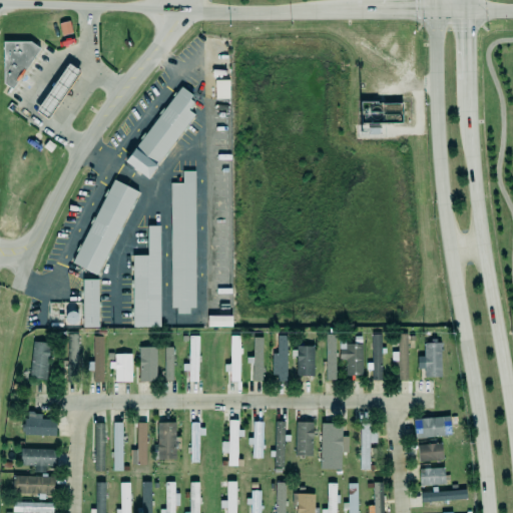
[(63,40),(73,37),(70,25),(60,27),(63,40)]
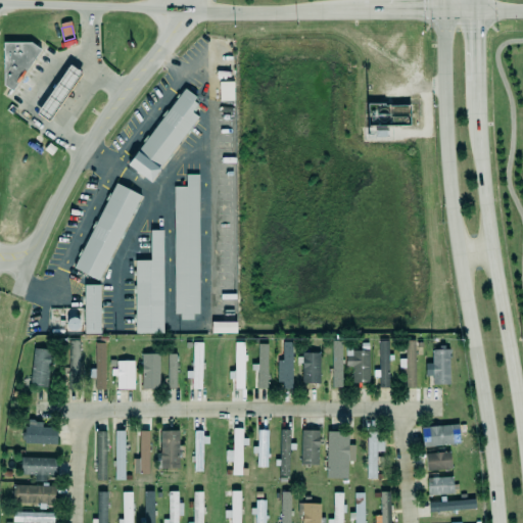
[(3,43),(2,87),(28,88),(29,44),(3,43)]
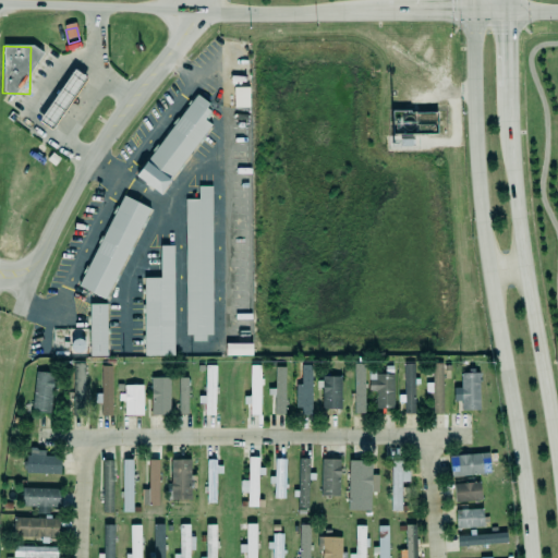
[(88,80),(75,70),(38,120),(51,129),(88,80)]
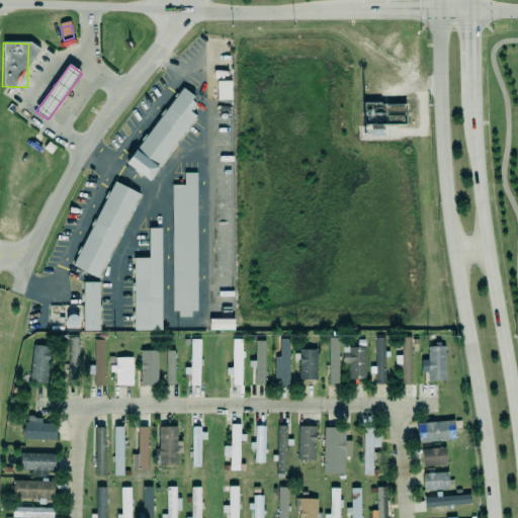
[(231,74),(217,74),(218,100),(232,99),(231,74)]
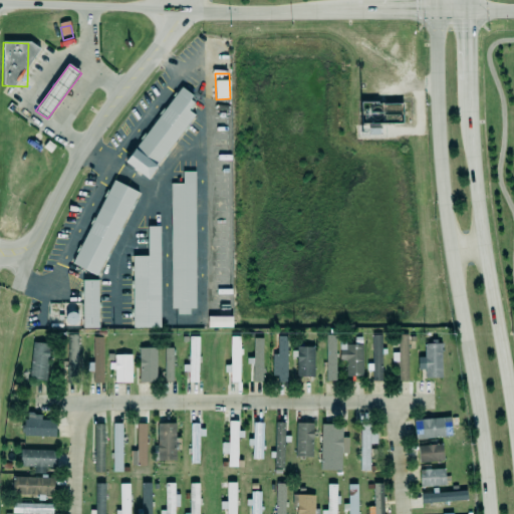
[(194,114),(187,109),(196,97),(180,86),(125,163),(148,179),(194,114)]
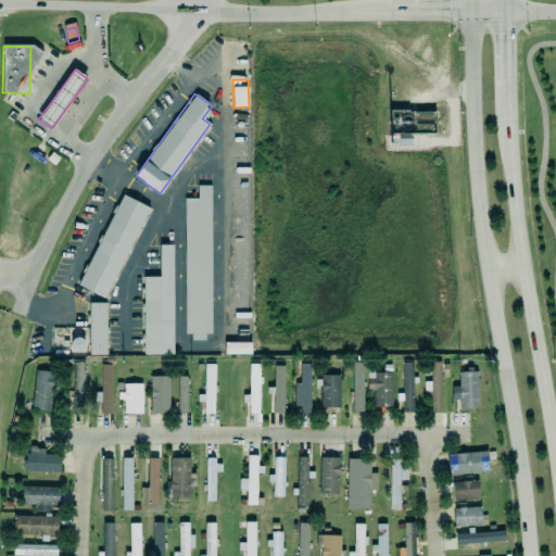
[(210,186),(198,186),(198,199),(185,199),(186,338),(212,338),(210,186)]
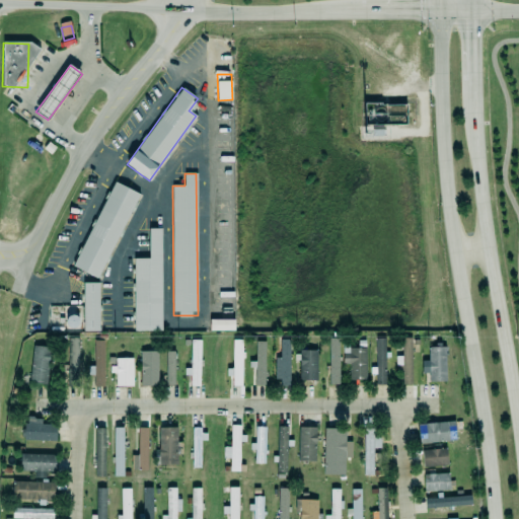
[(114,180),(138,193),(95,276),(71,264),(114,180)]
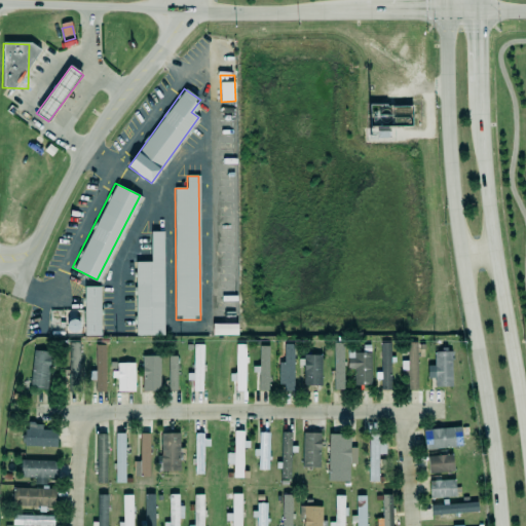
[(149,230),(149,261),(135,261),(135,334),(162,334),(162,230),(149,230)]
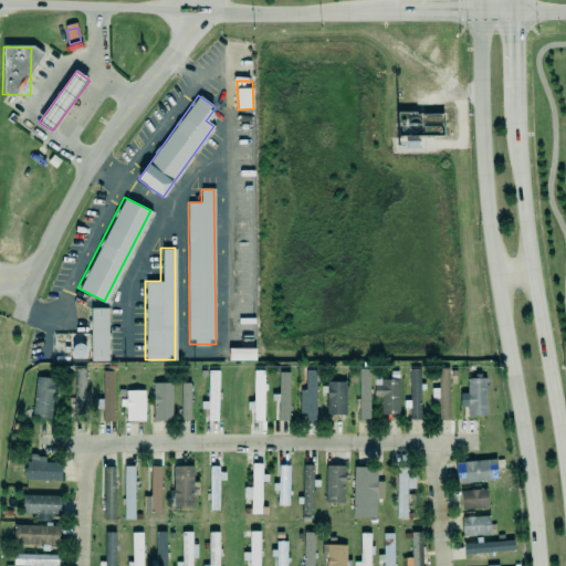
[(88,306),(90,359),(106,359),(106,306),(88,306)]
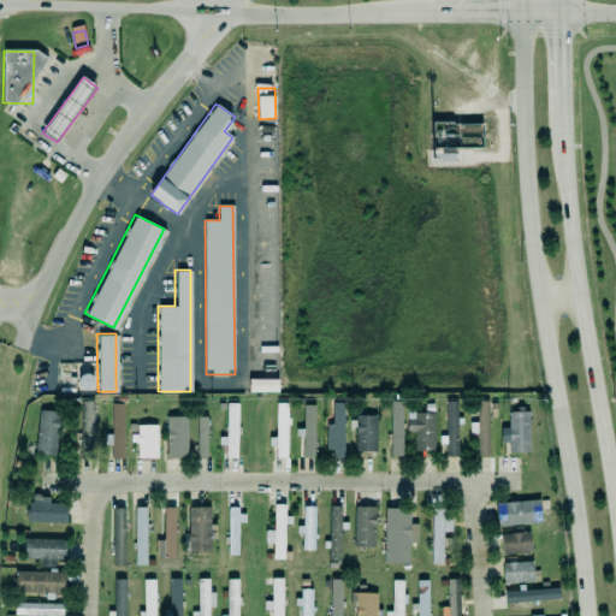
[(249,392),(278,392),(278,379),(249,379),(249,392)]
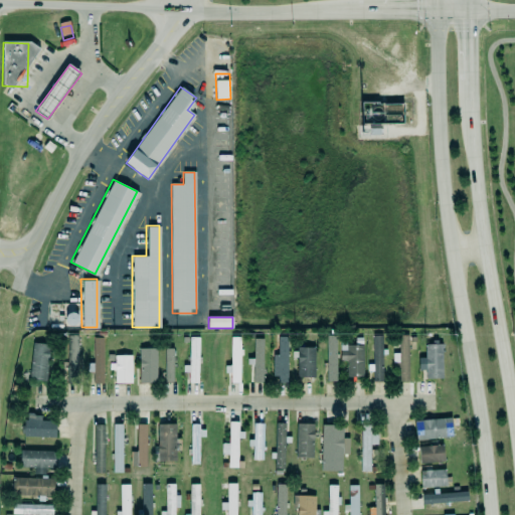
[(79,335),(67,335),(66,383),(78,383),(79,335)]
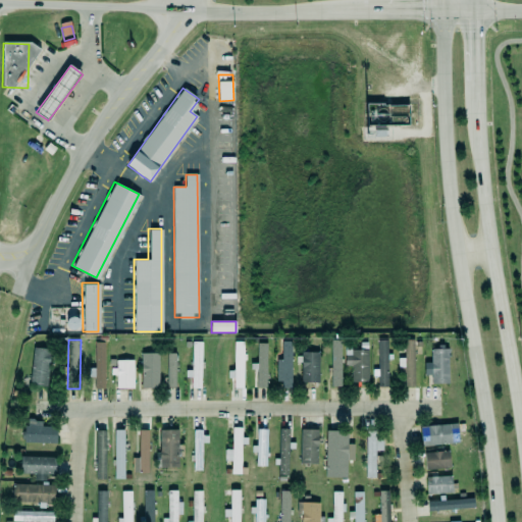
[(280,340),(280,358),(275,358),(275,380),(280,380),(280,386),(290,386),(290,340),(280,340)]
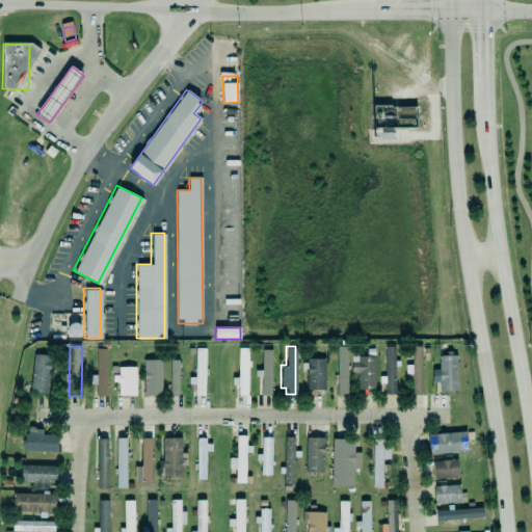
[(347,346),(337,347),(338,394),(348,394),(347,346)]
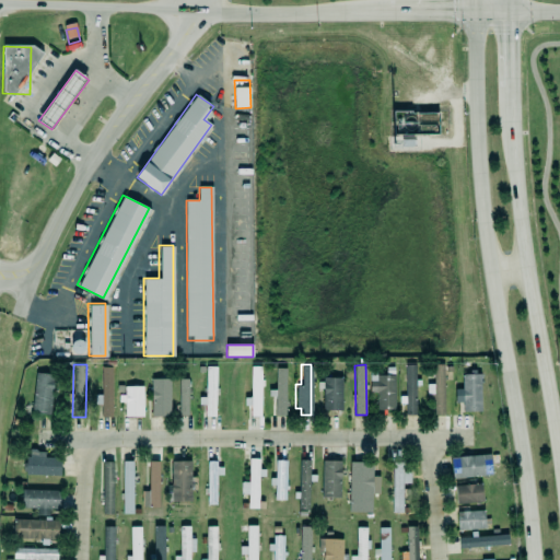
[(416,364),(405,365),(406,416),(417,415),(416,364)]
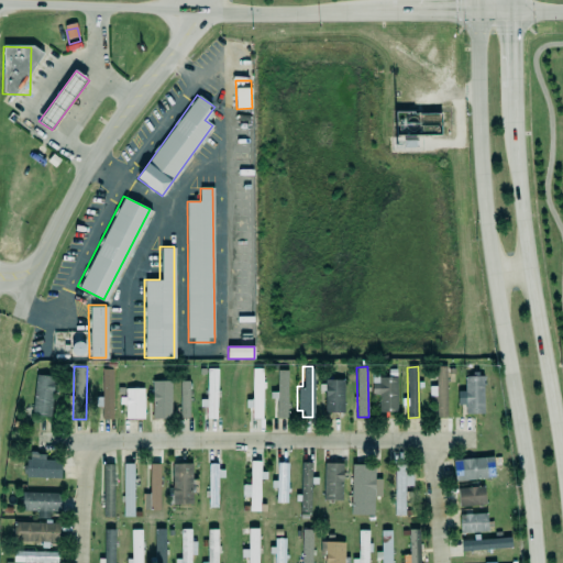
[(430,405),(437,405),(437,418),(448,417),(446,366),(437,367),(437,386),(429,386),(430,405)]
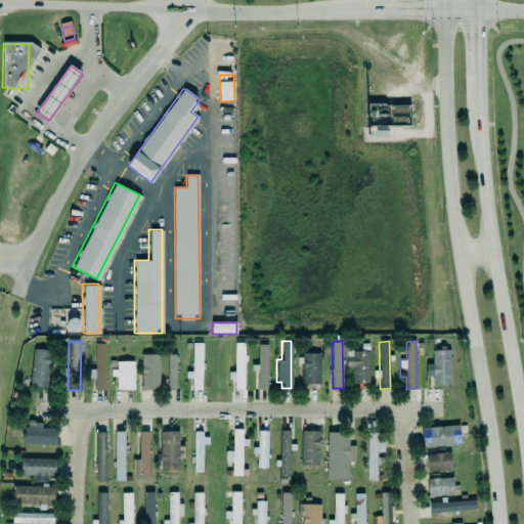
[(105,390),(104,343),(95,344),(95,390),(105,390)]
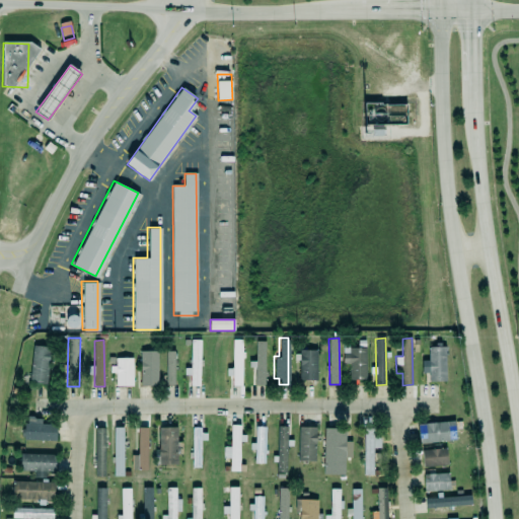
[(191,386),(199,386),(201,340),(192,340),(191,386)]
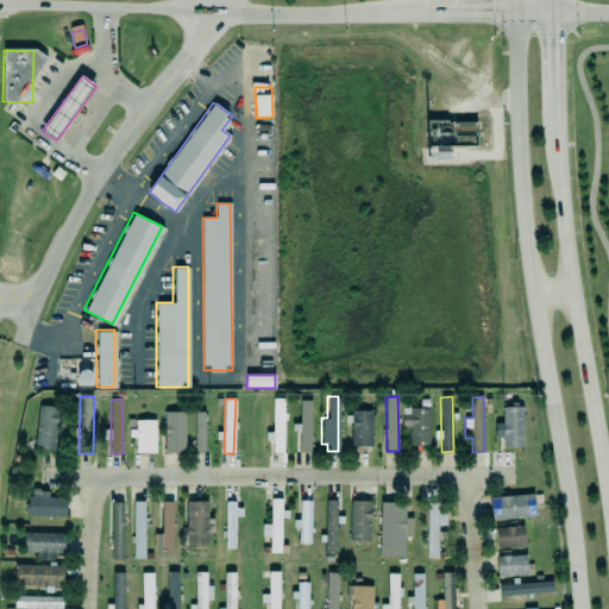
[(284,452),(283,399),(272,399),(274,433),(267,433),(267,441),(272,441),(274,452),(284,452)]
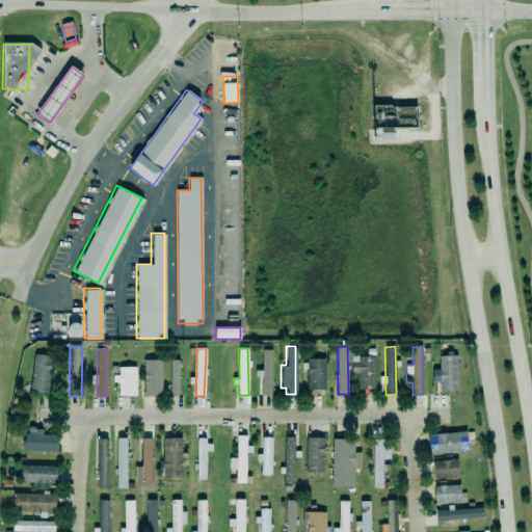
[(272,350),(262,349),(262,373),(261,373),(261,395),(271,395),(272,350)]
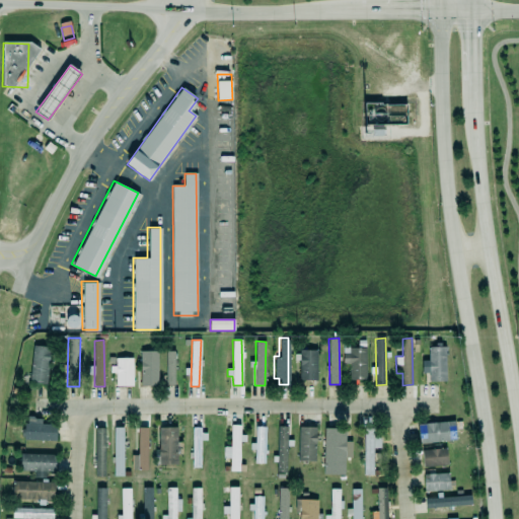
[(48,382),(49,347),(31,346),(30,381),(48,382)]
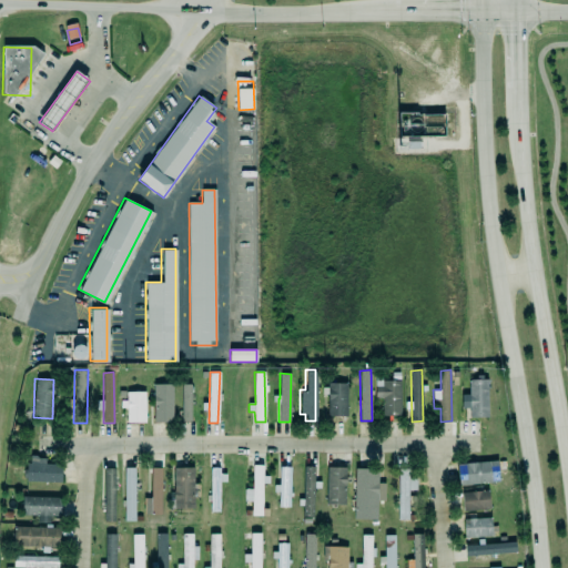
[(401,379),(375,381),(375,398),(382,398),(382,415),(401,415),(401,379)]
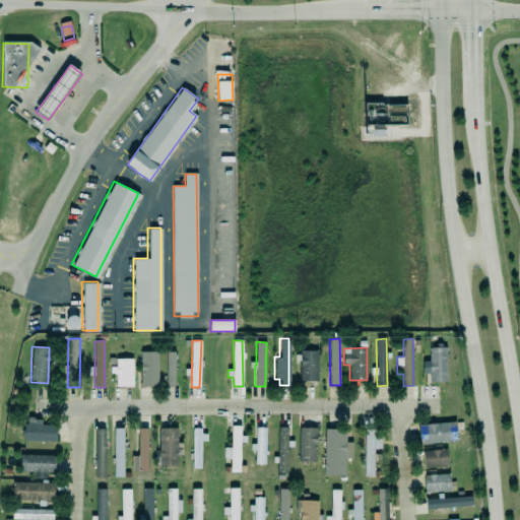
[(430,382),(447,382),(446,347),(430,347),(430,362),(423,362),(423,374),(430,374),(430,382)]
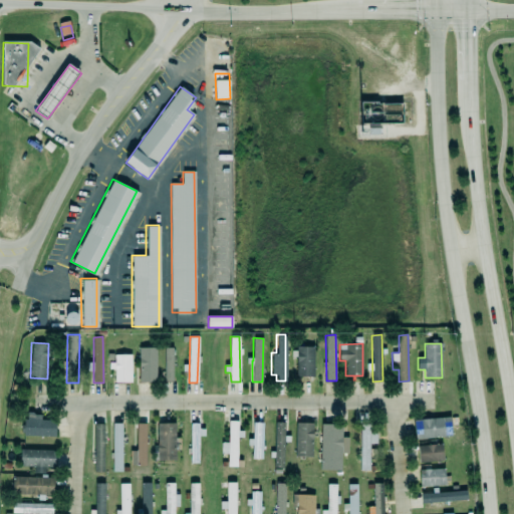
[(297,376),(314,376),(314,346),(296,346),(297,376)]
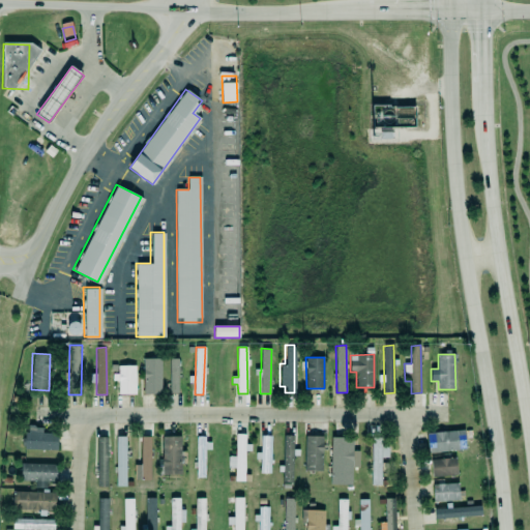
[(144,393),(162,393),(160,358),(143,358),(144,393)]
